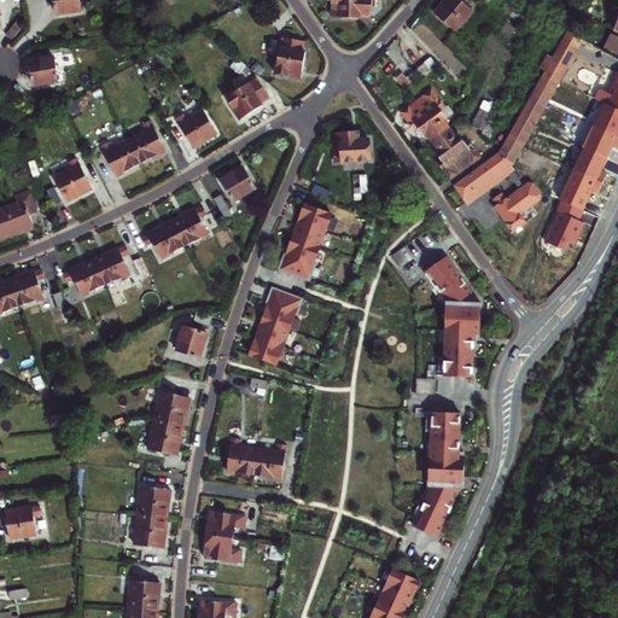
[(83,10),(82,0),(57,0),(58,1),(59,13),(83,10)]
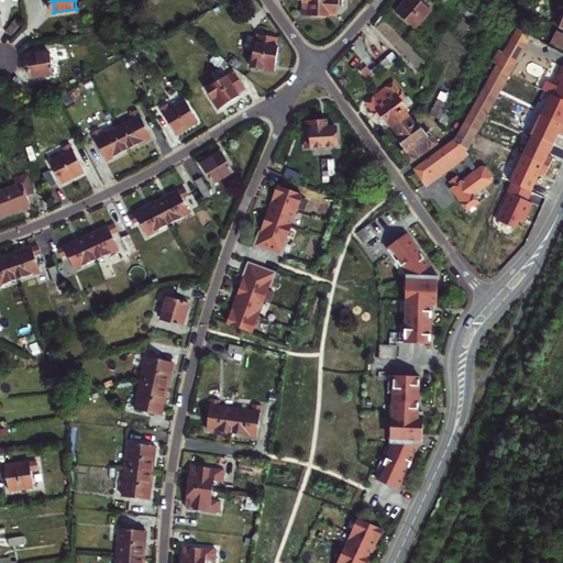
[(304,0),(304,1),(304,14),(328,15),(328,13),(334,14),(338,11),(338,0),(304,0)]
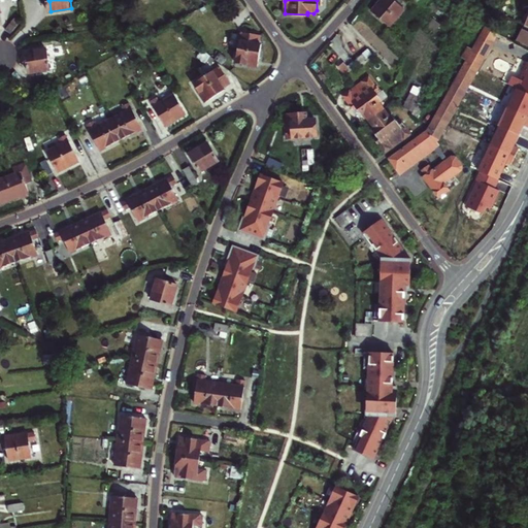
[(394,0),(378,0),(371,10),(389,26),(404,8),(401,5),(394,0)]
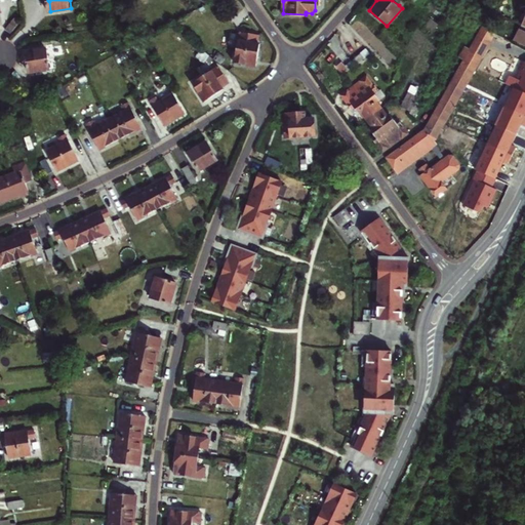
[(477,24),(481,26),(487,13),(482,11),(477,24)]
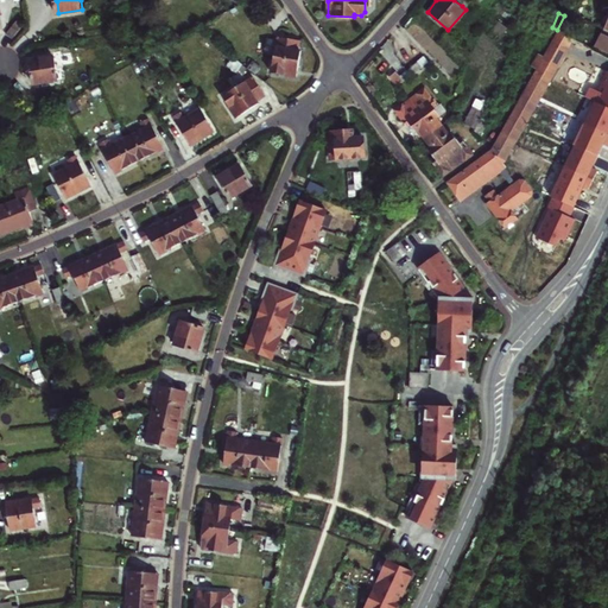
[(564,16),(557,30),(567,36),(574,19),(564,16)]
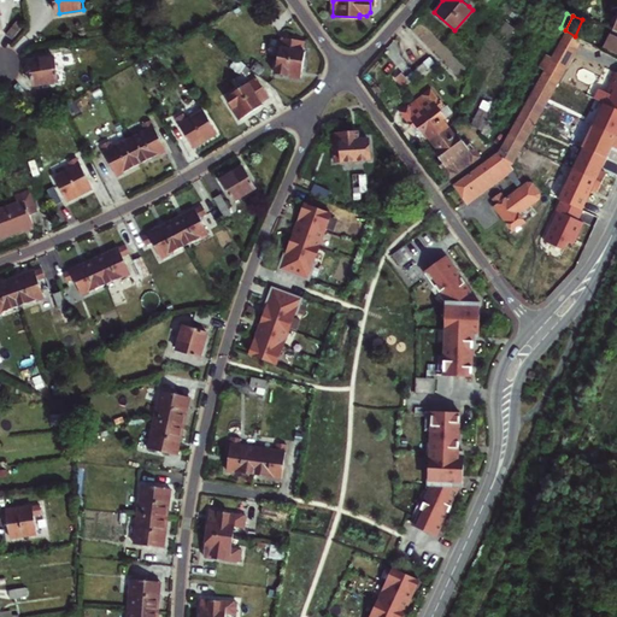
[(28,22),(22,17),(6,34),(12,39),(28,22)]
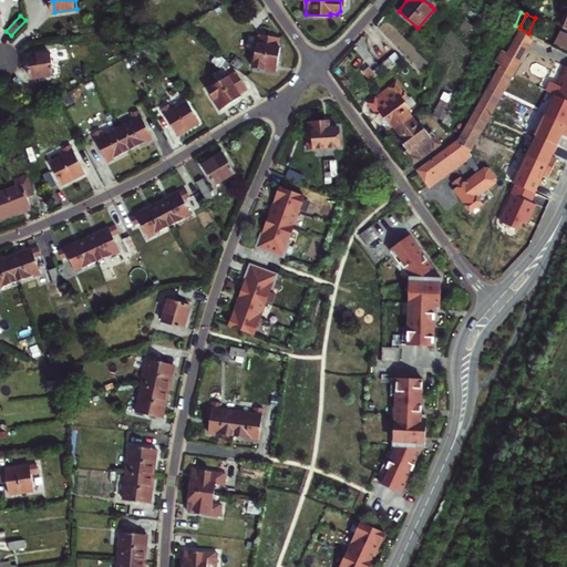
[(466,153),(470,150),(532,34),(528,33),(519,28),(506,53),(502,50),(496,61),(501,63),(498,69),(460,140),(418,169),(430,187),(443,177),(440,172),(466,153)]
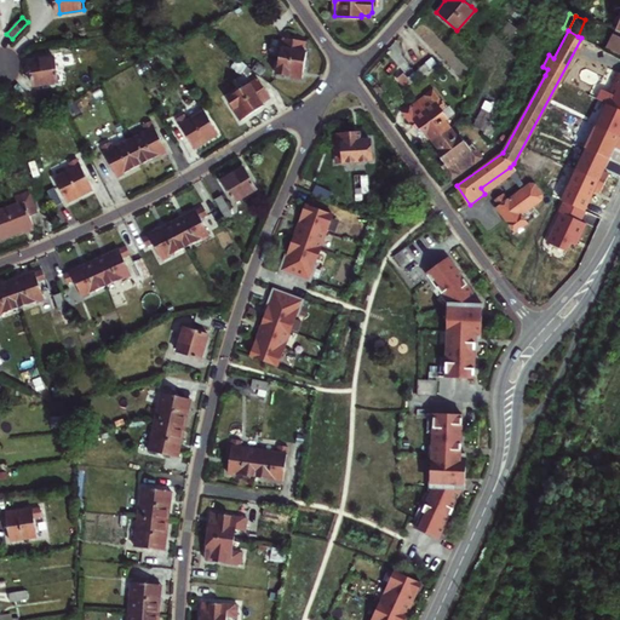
[(619,36),(612,33),(604,49),(619,55),(619,36)]
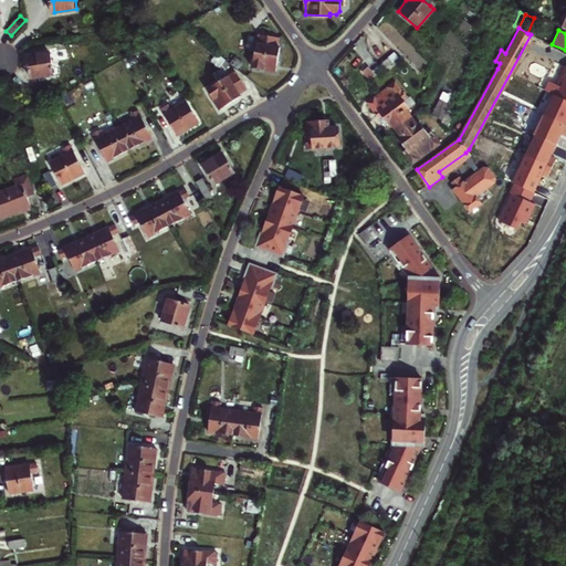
[(279,41),(279,38),(259,34),(253,67),(276,72),(279,61),(281,46),(278,46),(279,41)]
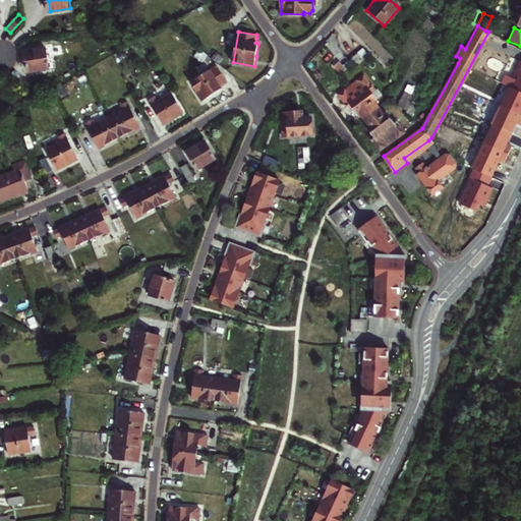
[(49,47),(29,50),(30,61),(32,71),(52,68),(49,47)]
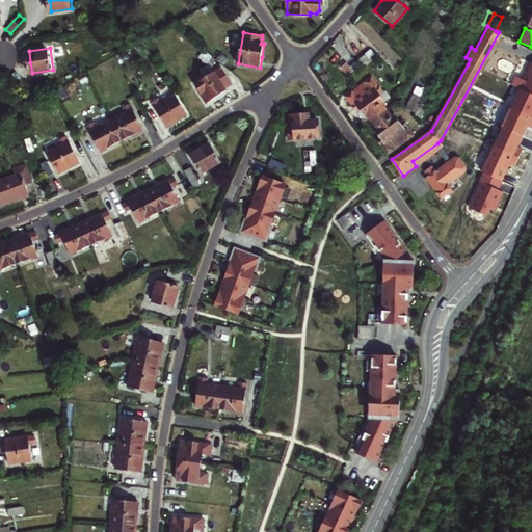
[(218,59),(206,50),(200,57),(208,63),(210,60),(215,64),(218,59)]
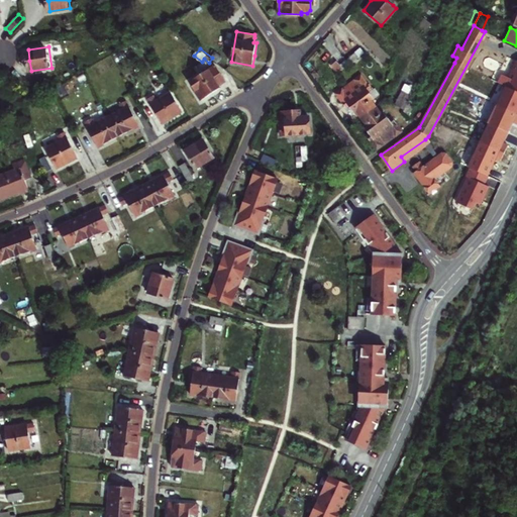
[(362,49),(355,54),(359,59),(366,55),(362,49)]
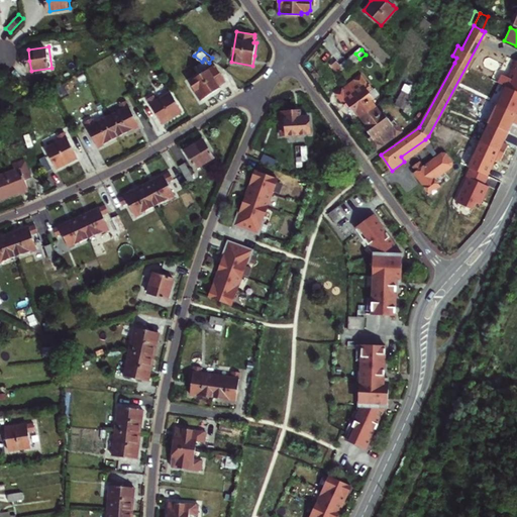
[(356,62),(351,57),(347,61),(350,66),(356,62)]
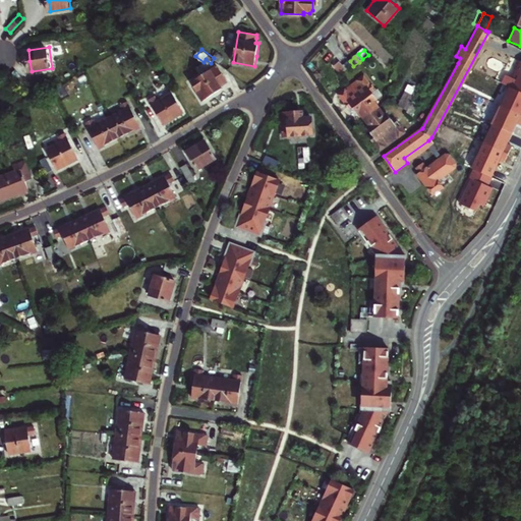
[(508,85),(520,91),(520,60),(519,59),(511,76),(504,73),(501,81),(508,85)]
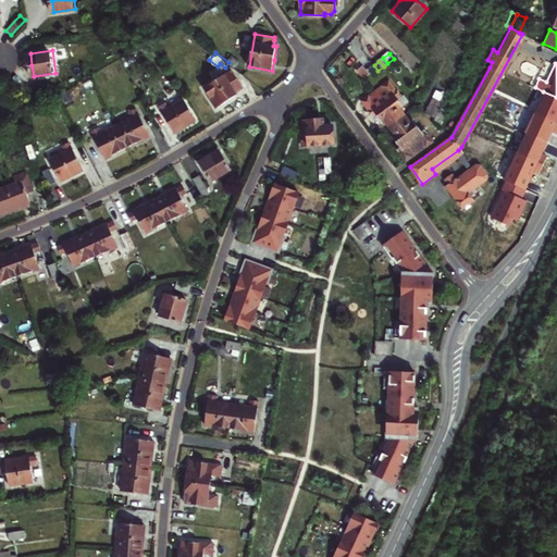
[(366,78),(371,75),(363,65),(358,70),(366,78)]
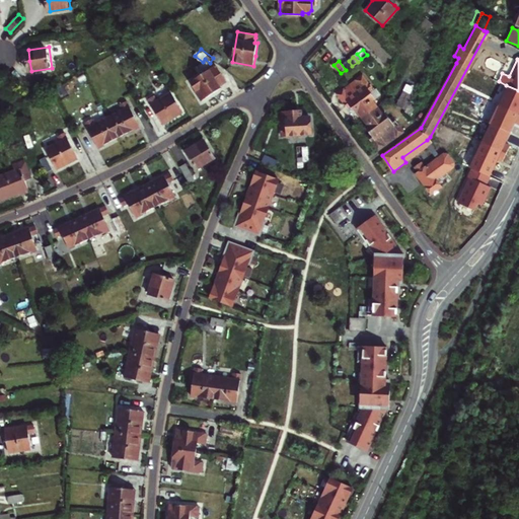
[(227,81),(217,66),(192,82),(202,100),(213,93),(221,88),(219,86),(227,81)]
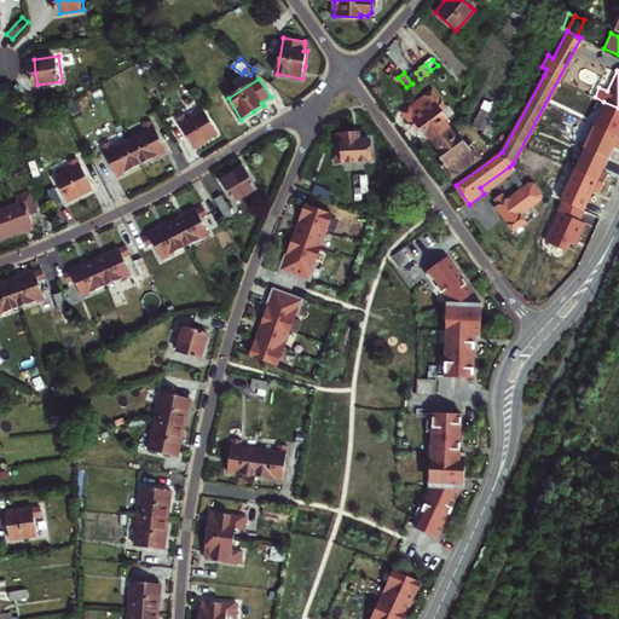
[(446,108),(434,91),(428,96),(418,102),(443,134),(451,128),(445,121),(447,119),(441,110),(446,108)]
